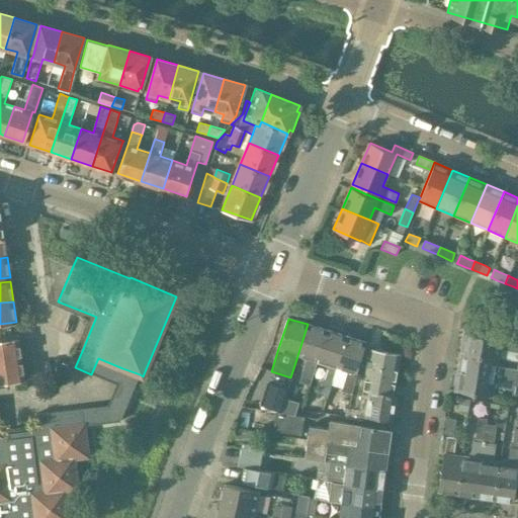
[(308,324),(298,354),(301,355),(308,357),(303,376),(300,382),(310,385),(318,360),(328,331),(308,324)]
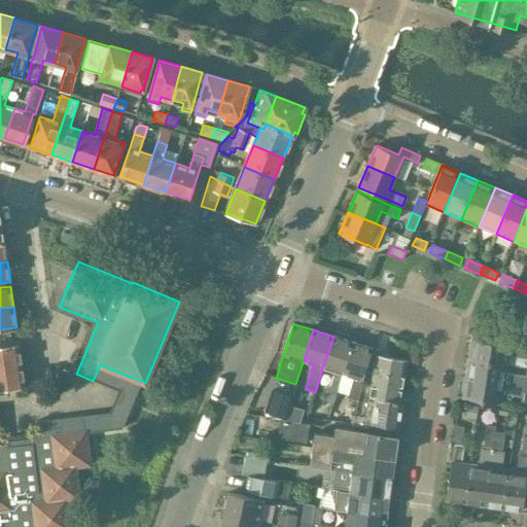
[(353,343),(334,337),(323,367),(334,371),(324,401),(334,405),(337,393),(343,373),(344,374),(353,343)]
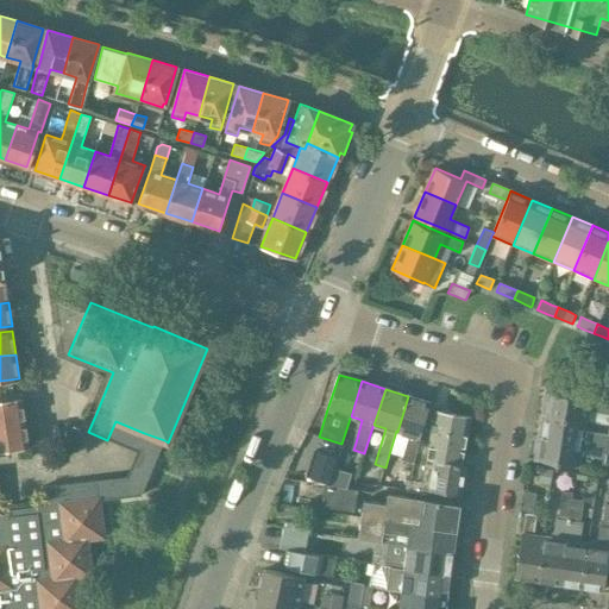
[(545,400),(542,414),(583,421),(608,425),(608,401),(548,391),(547,401),(545,400)]
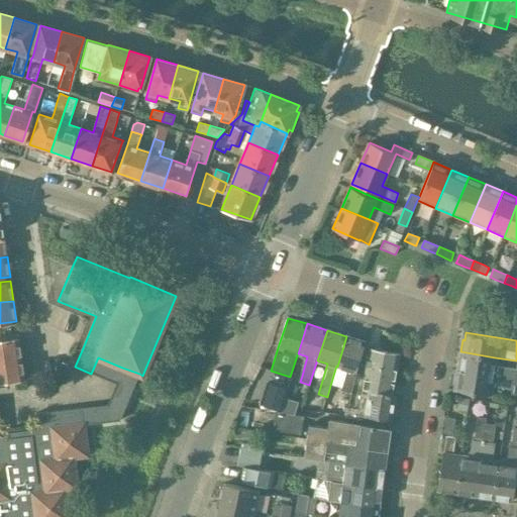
[(347,370),(341,389),(349,392),(351,388),(366,342),(346,336),(337,367),(347,370)]
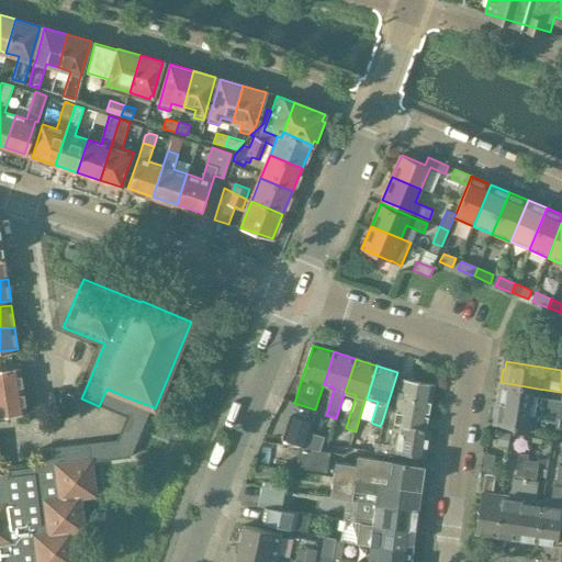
[(0,417),(25,414),(25,412),(25,411),(24,409),(22,390),(20,368),(0,370),(0,417)]
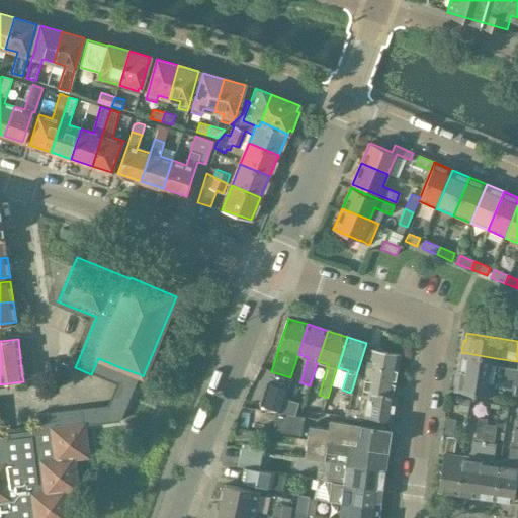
[(350,393),(347,407),(359,409),(360,401),(361,401),(362,390),(396,396),(396,395),(394,395),(401,354),(370,349),(365,377),(356,374),(352,389),(350,393)]
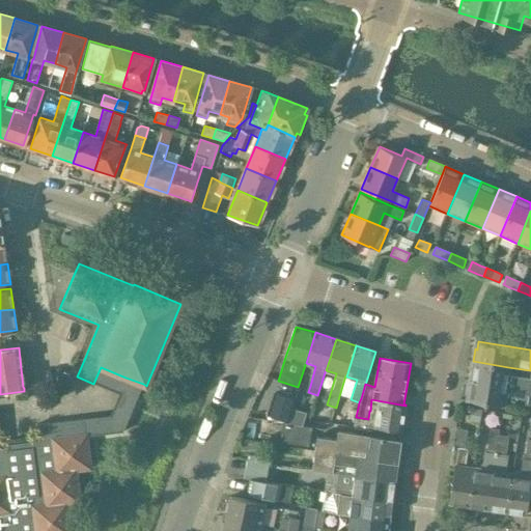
[(473,361),(471,373),(473,374),(472,381),(530,390),(530,373),(529,376),(507,373),(508,367),(473,361)]
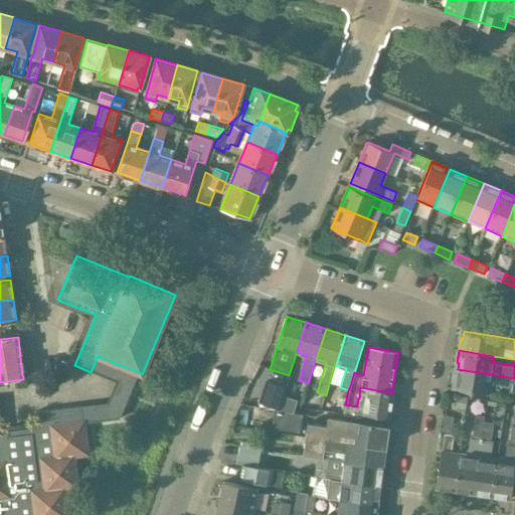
[(455,376),(453,388),(487,394),(488,384),(510,388),(509,392),(514,393),(514,378),(458,369),(457,376),(455,376)]
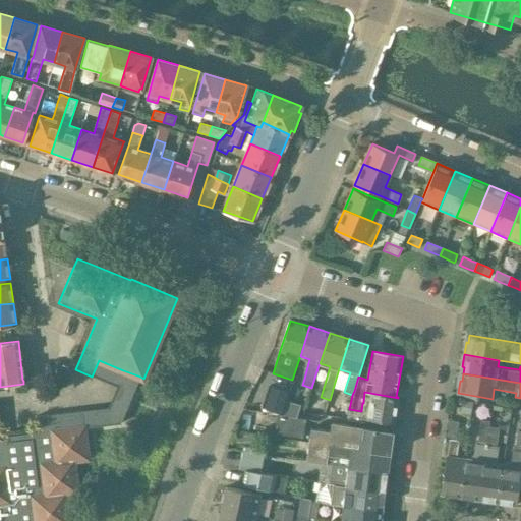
[(290,393),(269,386),(262,407),(273,410),(283,413),(285,409),(290,393)]
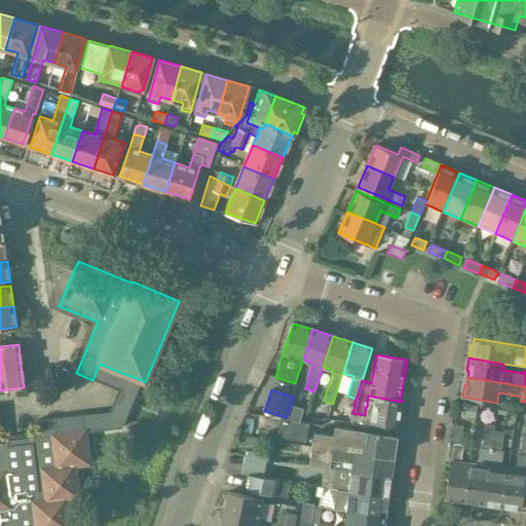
[(352,413),(349,422),(368,426),(368,421),(398,425),(402,402),(368,396),(367,407),(366,407),(365,415),(352,413)]
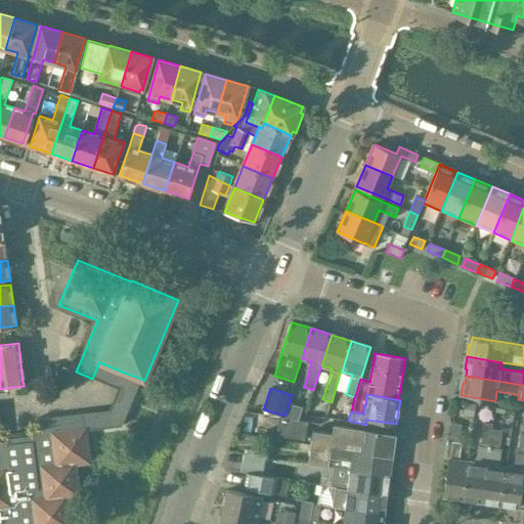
[(463,415),(473,417),(475,405),(465,403),(463,415)]
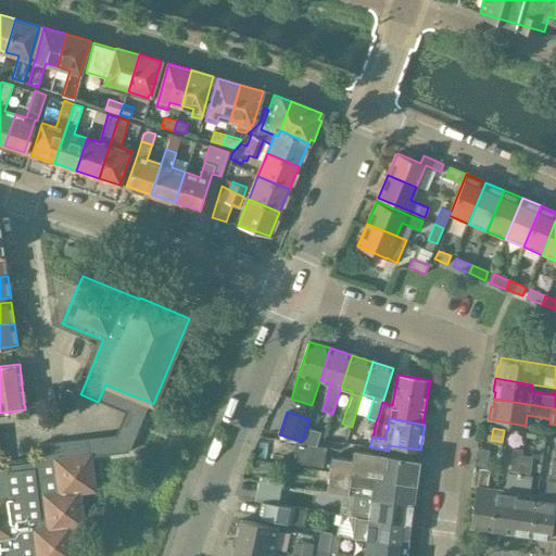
[(95,489),(88,438),(38,444),(40,460),(28,462),(28,457),(12,459),(12,464),(0,465),(0,555),(73,555),(70,526),(83,525),(79,491),(95,489)]
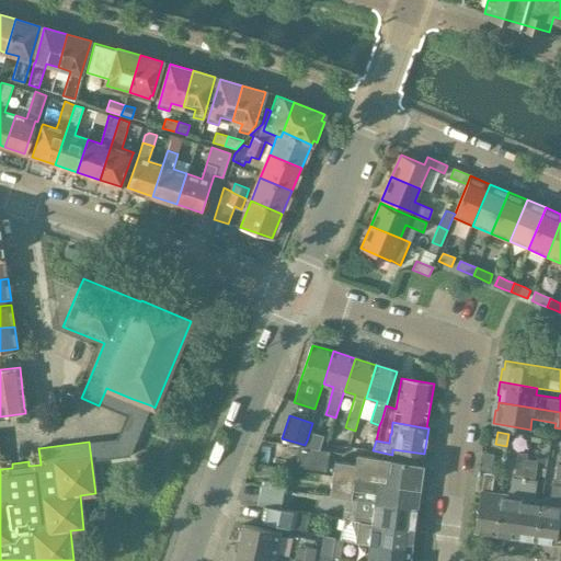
[(330,451),(305,447),(298,446),(296,466),(327,471),(330,451)]
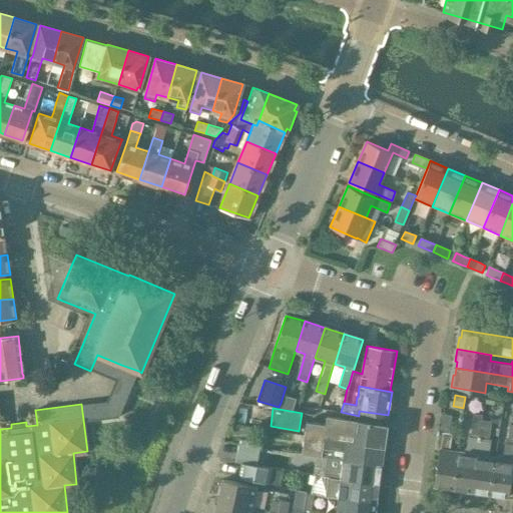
[(441,415),(438,431),(449,433),(451,415),(441,415)]
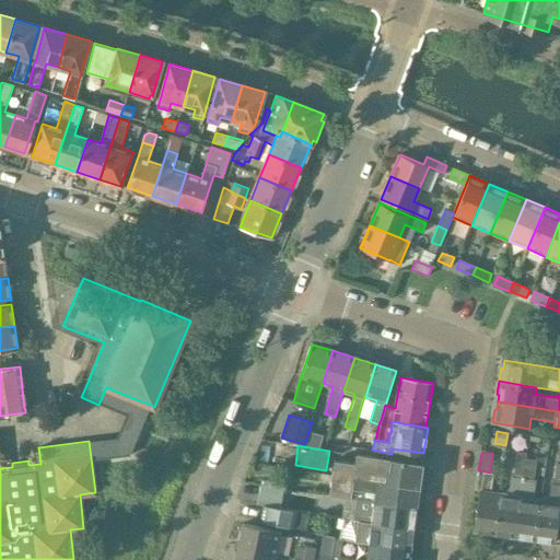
[(334,459),(331,477),(353,479),(418,488),(421,465),(422,464),(391,459),(357,455),(356,463),(334,459)]
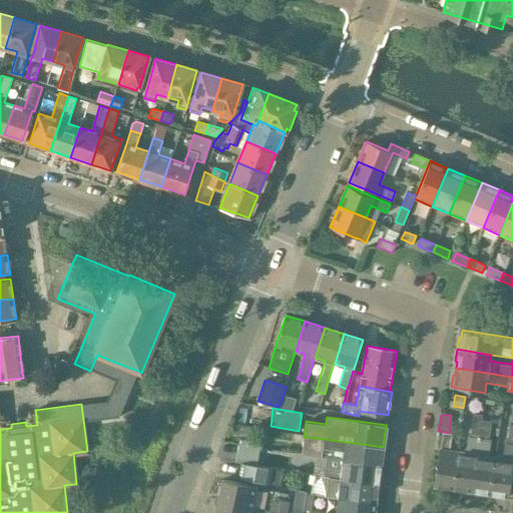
[(478,438),(480,420),(473,419),(472,419),(469,437),(478,438)]
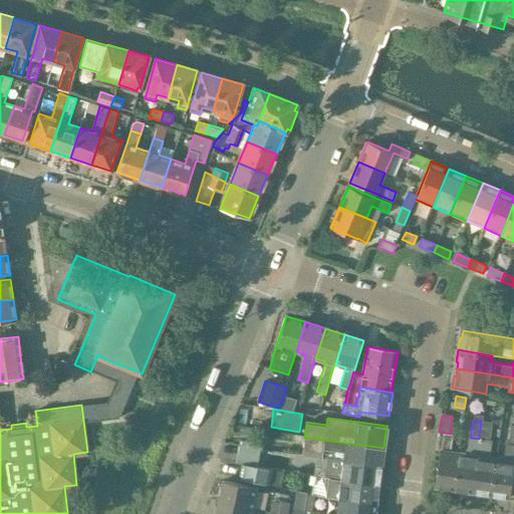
[(481,421),(479,439),(490,441),(492,423),(490,422),(483,421),(481,421)]
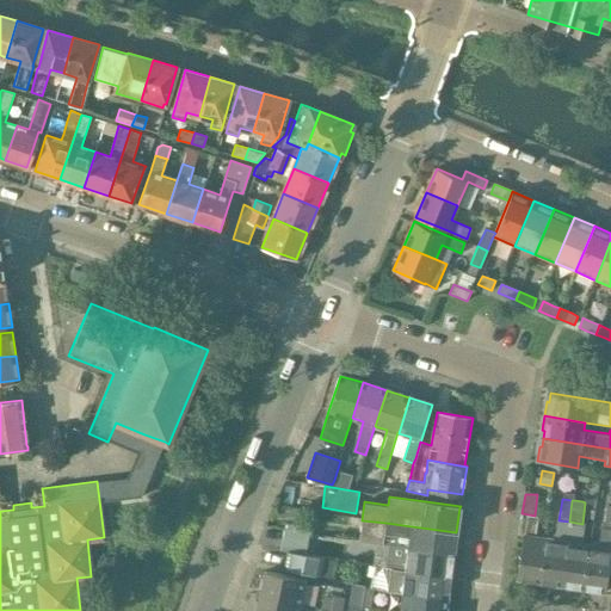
[(535,516),(522,513),(520,513),(517,535),(523,535),(516,579),(538,581),(544,538),(536,537),(538,517),(535,516)]
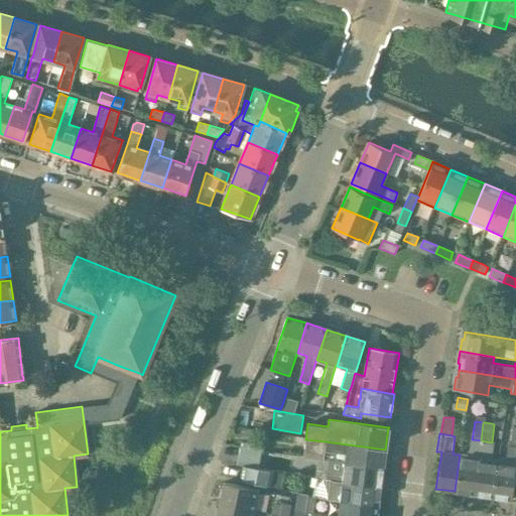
[(455,491),(473,494),(481,440),(472,439),(470,438),(468,456),(460,455),(455,491)]
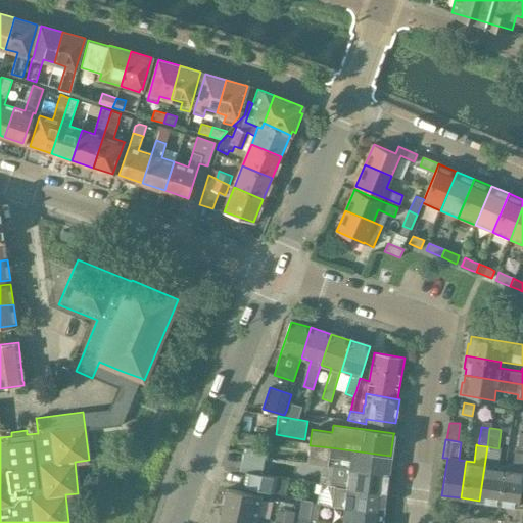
[(310,445),(307,462),(327,465),(339,466),(349,468),(388,473),(390,456),(330,447),(310,445)]
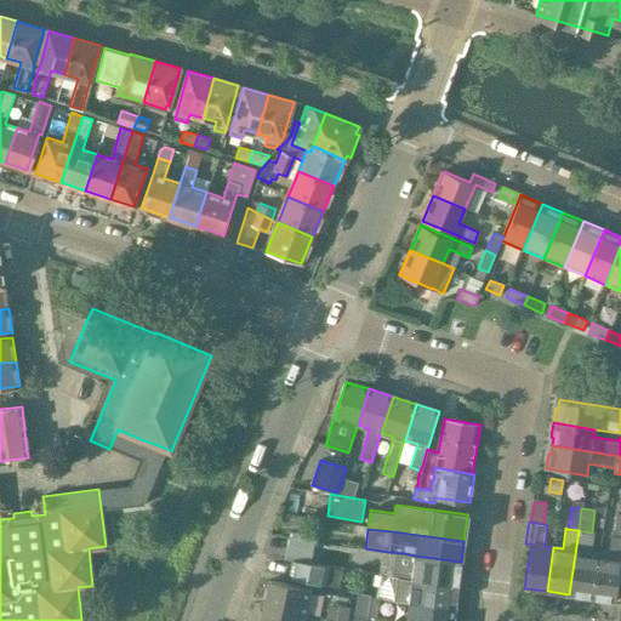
[(591,598),(598,553),(591,552),(594,533),(592,533),(579,530),(569,594),(591,598)]
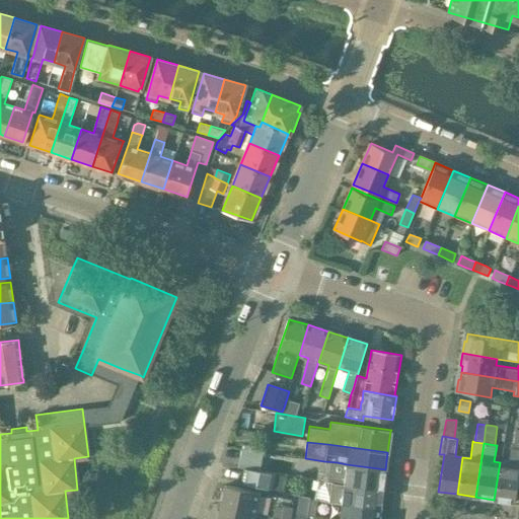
[(518,448),(513,447),(510,447),(508,463),(500,462),(494,500),(514,503),(518,473),(518,448)]
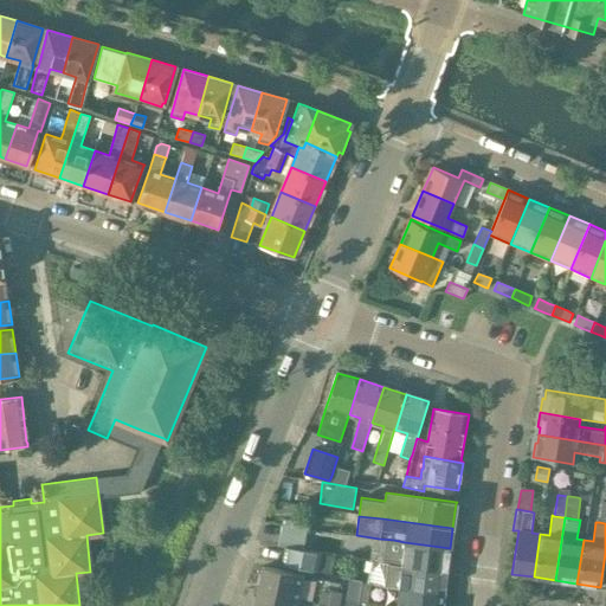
[(287,526),(282,545),(323,552),(327,535),(287,526)]
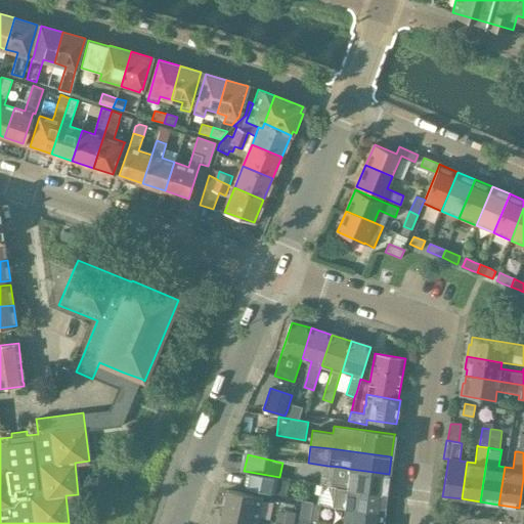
[(332,477),(331,486),(386,493),(389,474),(350,469),(349,479),(332,477)]
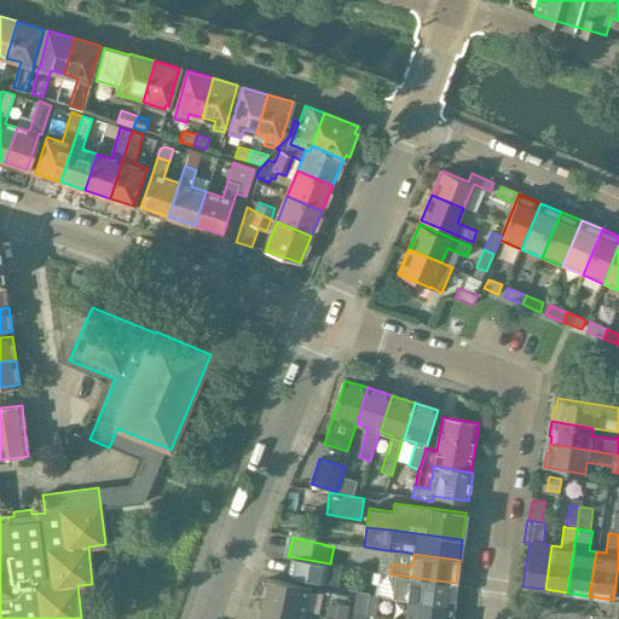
[(284,576),(325,584),(330,563),(288,556),(284,576)]
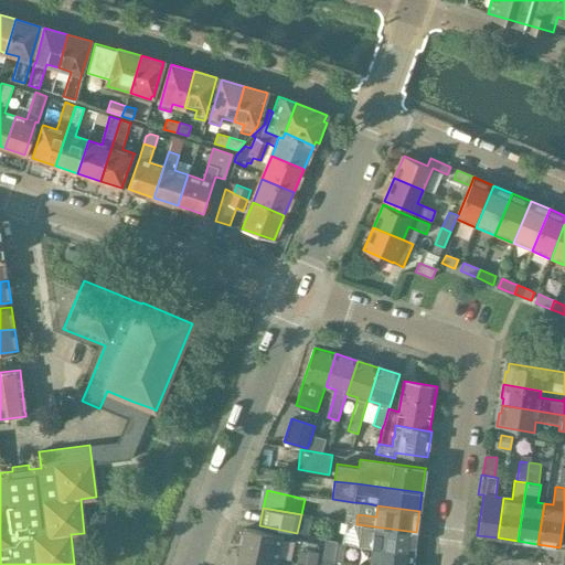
[(356,524),(355,534),(360,535),(359,544),(358,547),(372,548),(414,553),(416,532),(356,524)]
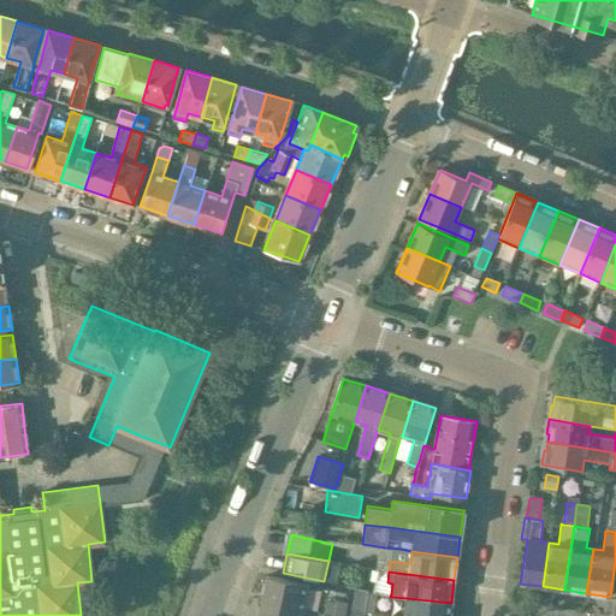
[(306,585),(268,576),(264,602),(301,610),(306,585)]
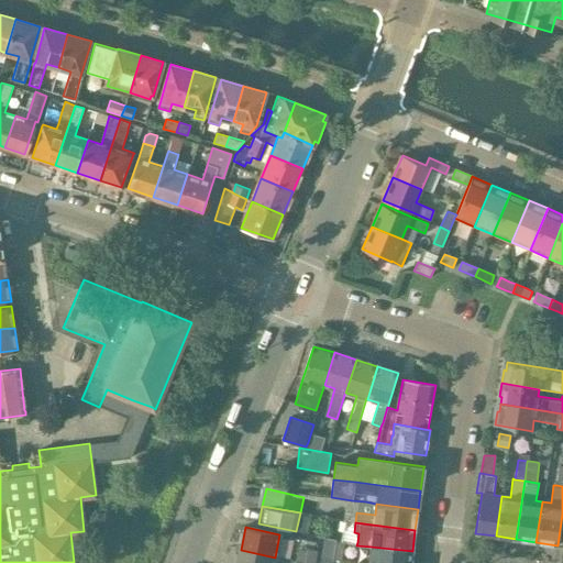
[(335,540),(324,537),(321,556),(333,559),(335,540)]
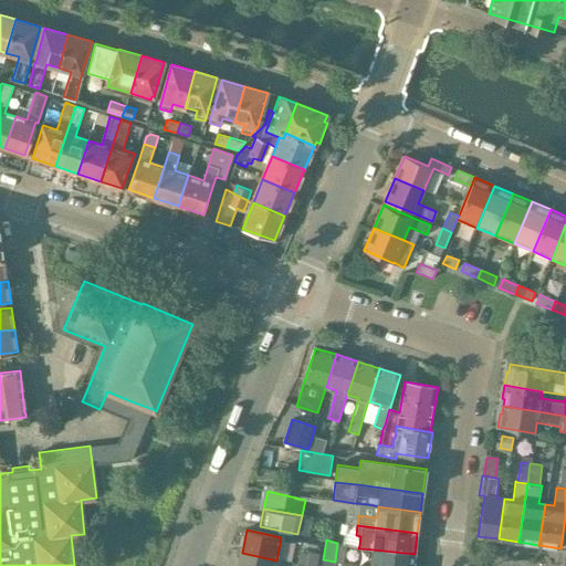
[(373,549),(369,565),(412,565),(415,554),(373,549)]
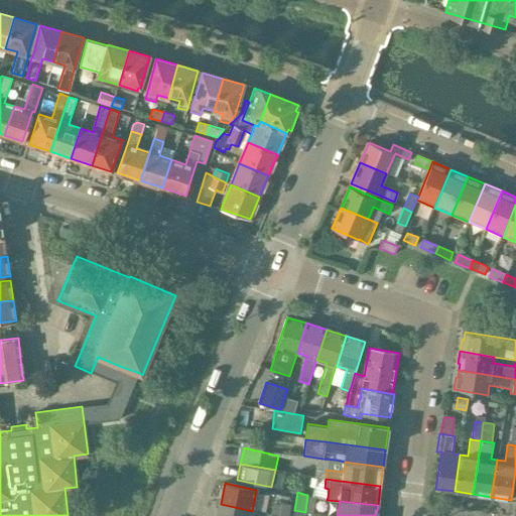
[(281,503),(278,515),(288,515),(291,505),(281,503)]
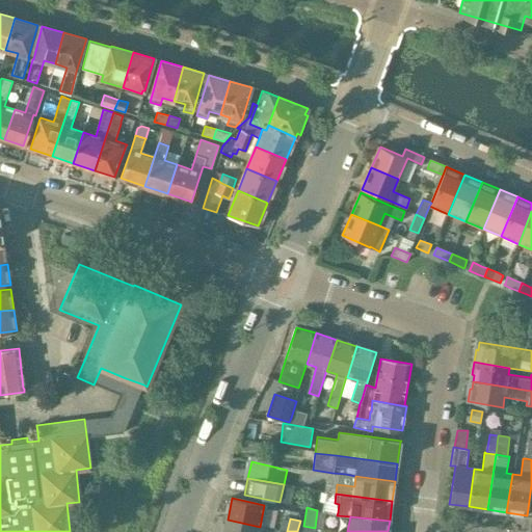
[(258,531),(260,527),(228,520),(223,531),(258,531)]
